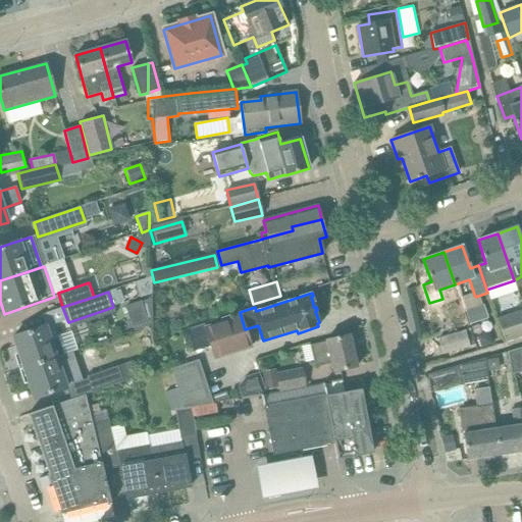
[(142,302),(126,307),(134,327),(149,322),(142,302)]
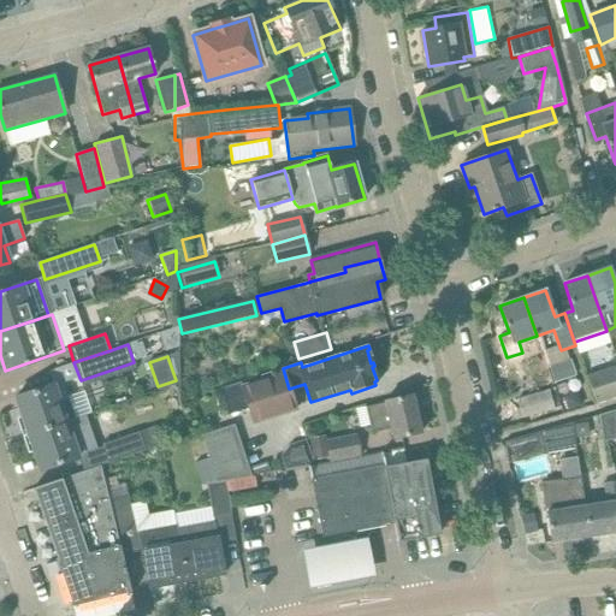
[(569,361),(549,368),(556,390),(566,388),(564,381),(575,378),(569,361)]
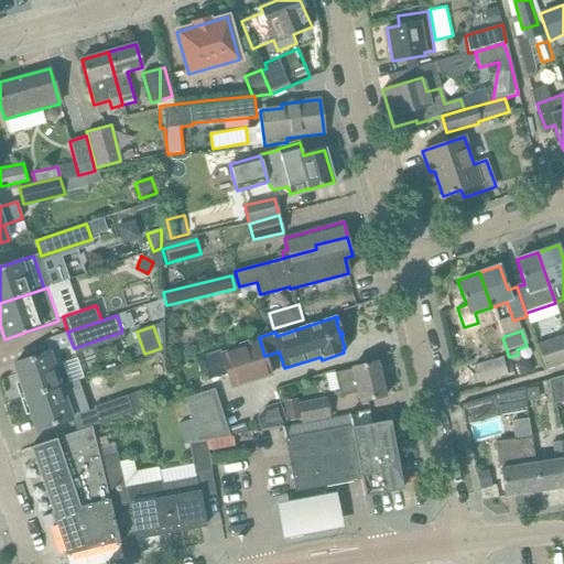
[(563,334),(538,344),(546,369),(563,364),(563,334)]
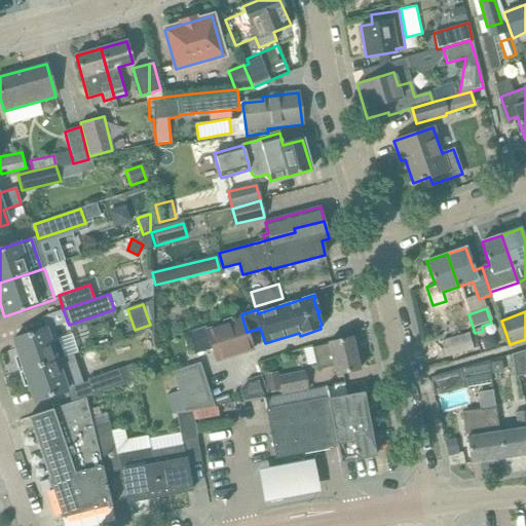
[(252,348),(247,332),(241,314),(188,331),(195,353),(213,347),(217,361),(253,349),(253,348),(252,348)]
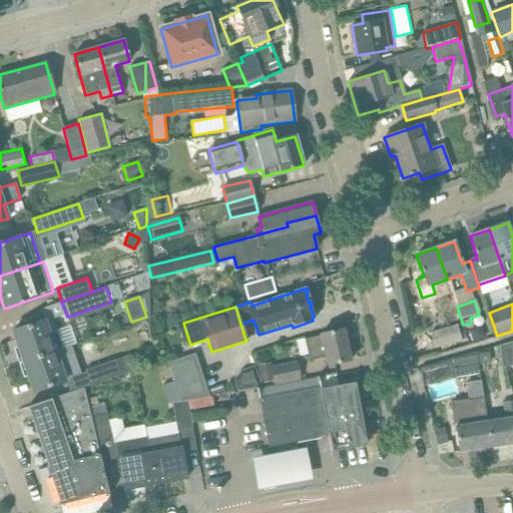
[(22,361),(63,348),(52,318),(12,331),(22,361)]
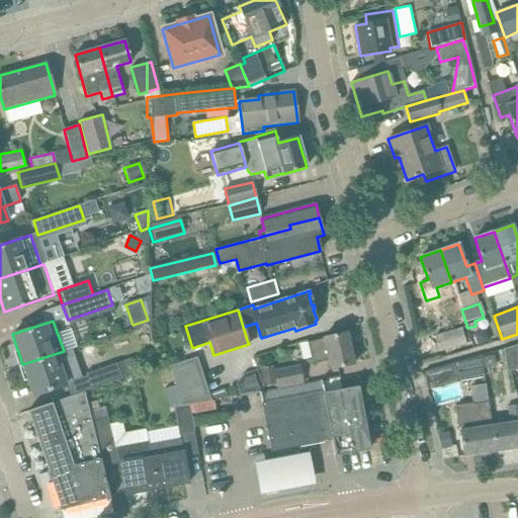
[(435,337),(439,351),(465,344),(461,330),(435,337)]
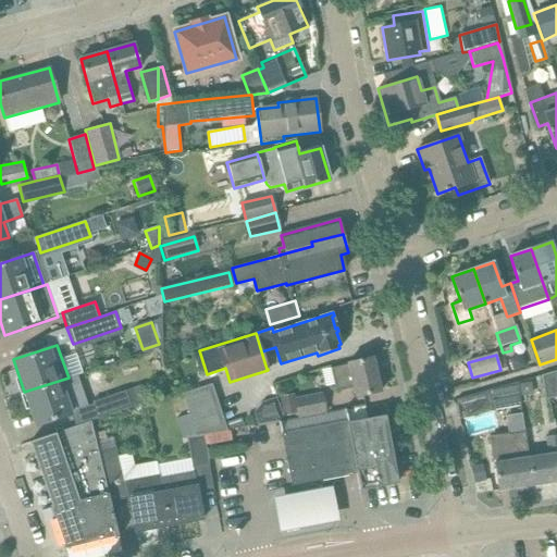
[(373,357),(331,367),(334,383),(350,379),(355,397),(381,392),(373,357)]
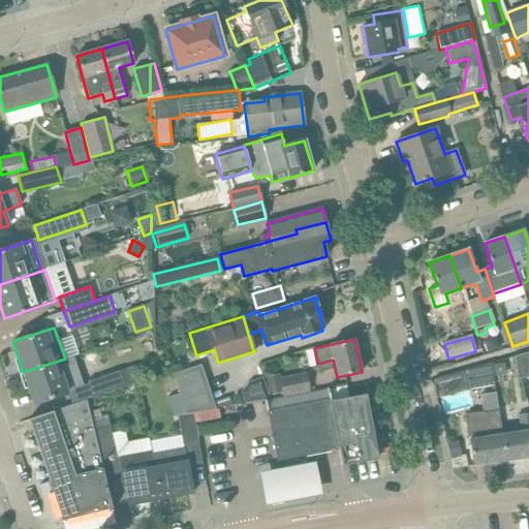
[(517,381),(528,379),(528,353),(528,352),(512,356),(517,381)]
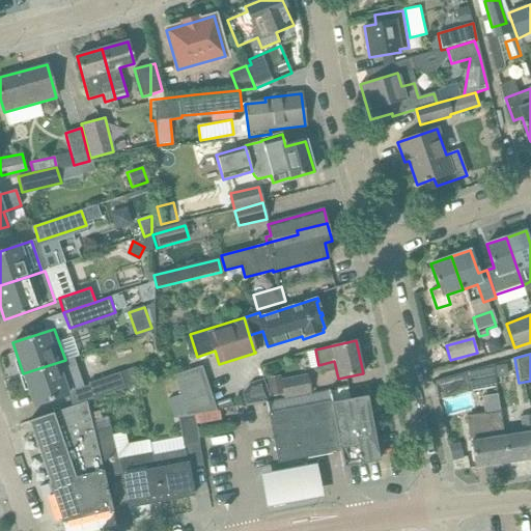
[(74,357),(65,360),(23,373),(34,406),(85,388),(74,357)]
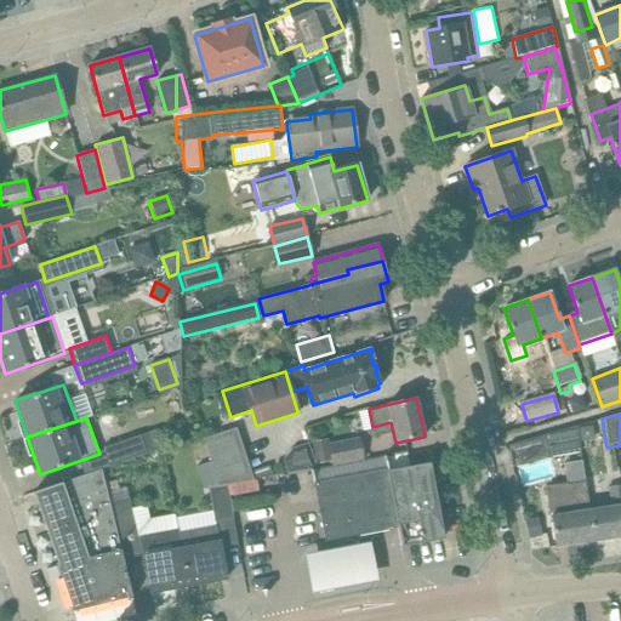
[(575,427),(517,444),(522,462),(547,456),(580,453),(575,427)]
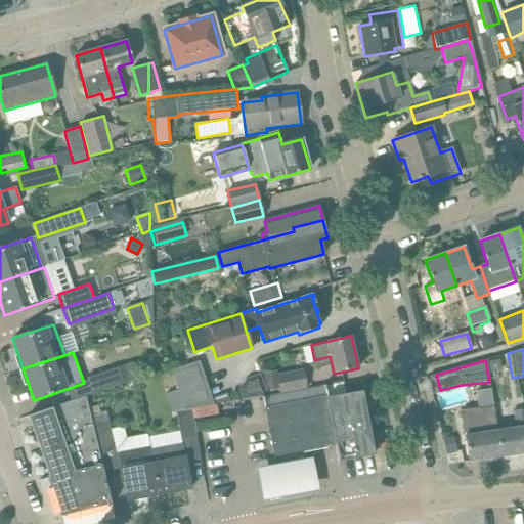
[(183,410),(191,409),(216,404),(227,402),(226,395),(210,396),(198,361),(171,370),(177,390),(183,410)]
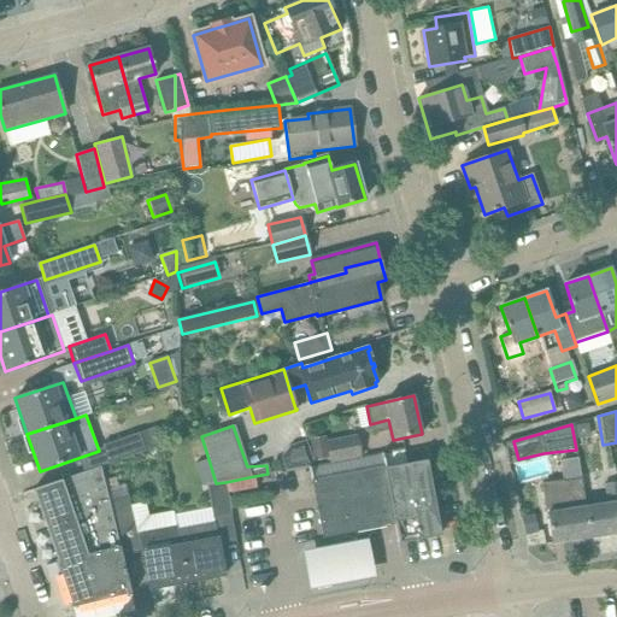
[(588,425),(575,427),(576,440),(591,439),(588,425)]
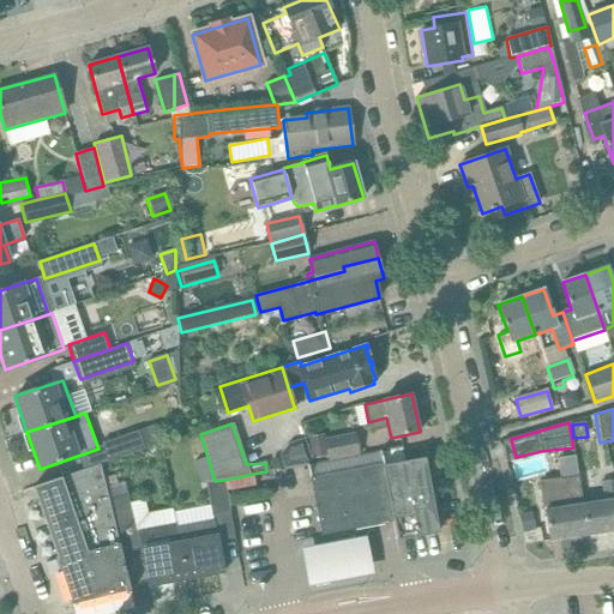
[(102,443),(108,462),(144,449),(138,431),(102,443)]
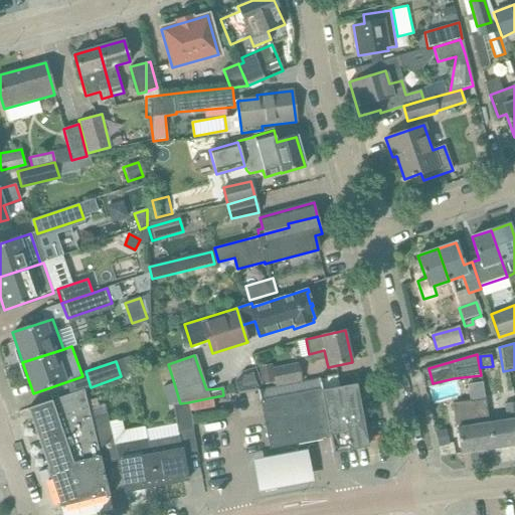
[(300,380),(298,364),(273,368),(276,384),(300,380)]
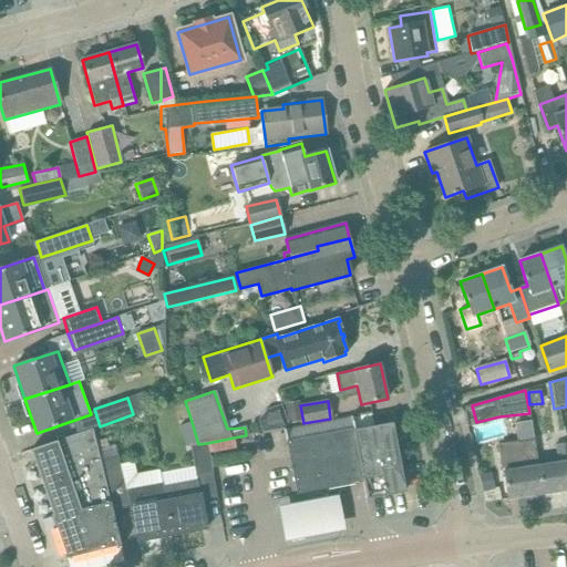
[(351,415),(288,426),(285,428),(297,494),(363,482),(367,500),(404,492),(392,422),(354,429),(351,415)]
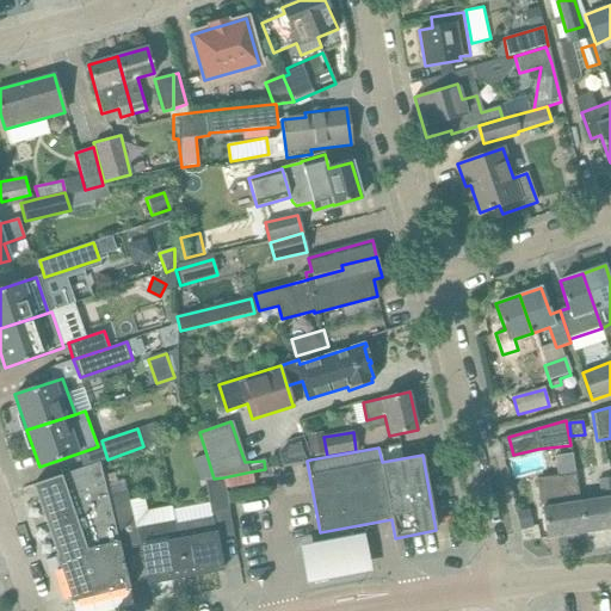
[(207,455),(192,460),(201,482),(204,481),(214,479),(207,455)]
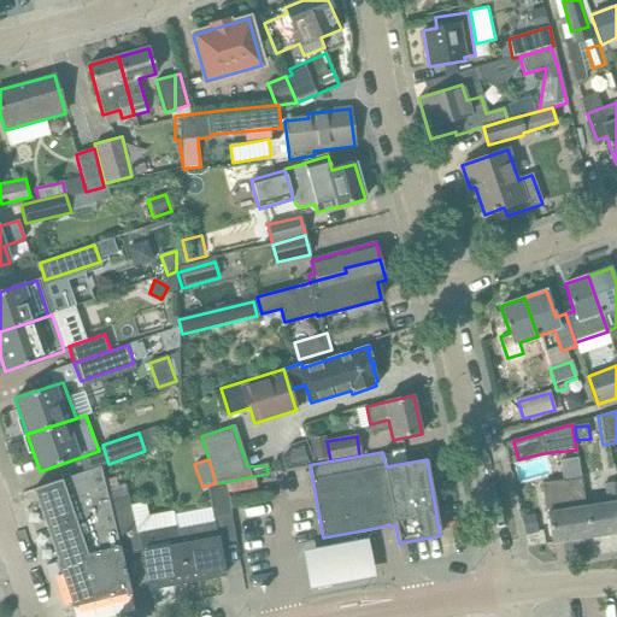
[(72,607),(86,605),(130,593),(116,533),(106,491),(100,466),(33,489),(58,562),(57,562),(72,607)]
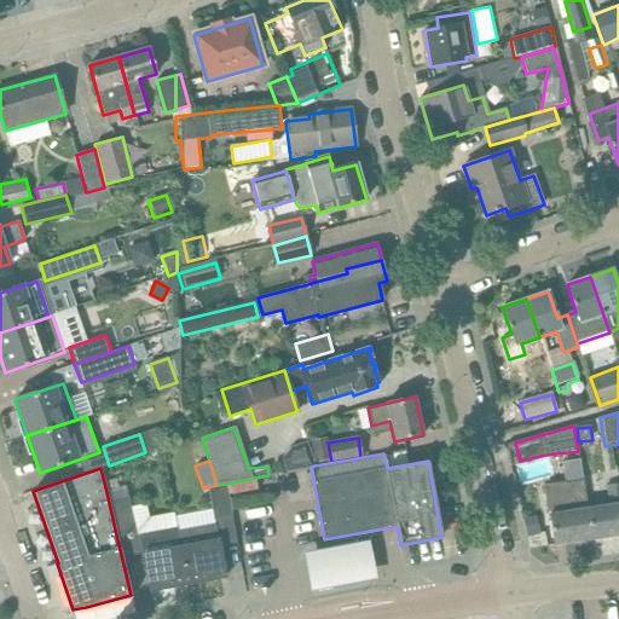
[(258,490),(255,478),(226,484),(229,496),(258,490)]
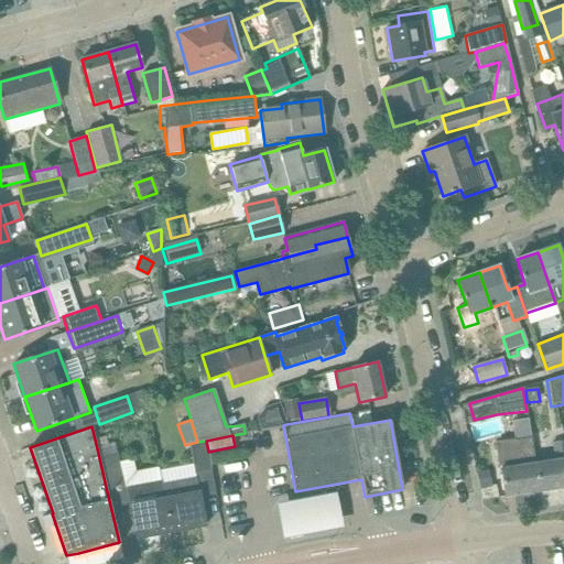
[(539,491),(534,463),(531,438),(497,443),(505,497),(539,491)]
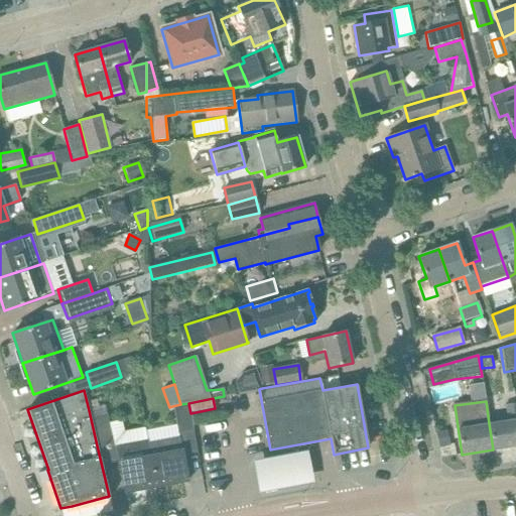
[(509,420),(489,423),(493,449),(515,445),(515,402),(506,404),(509,420)]
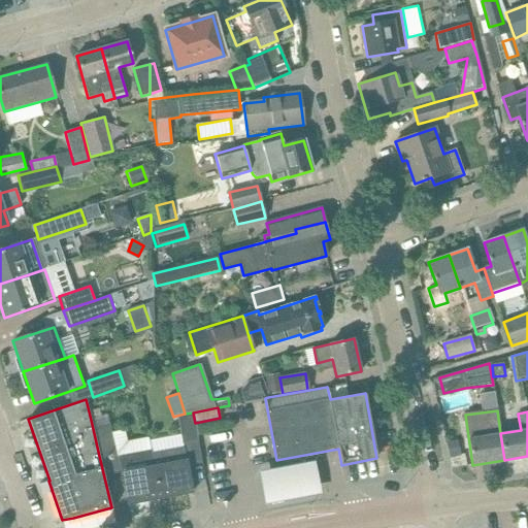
[(195,423),(193,413),(185,414),(176,416),(182,443),(198,440),(195,423)]
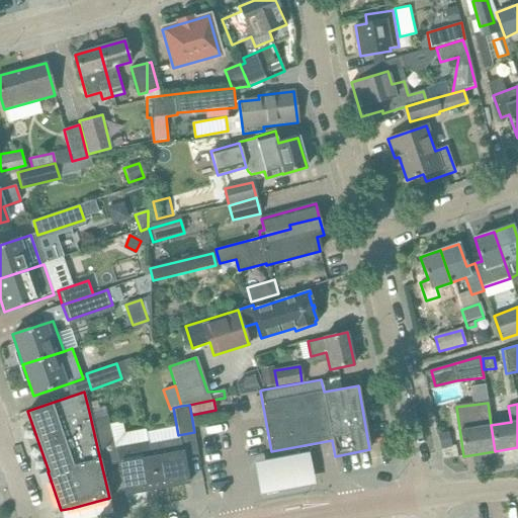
[(104,409),(89,412),(97,447),(114,443),(104,409)]
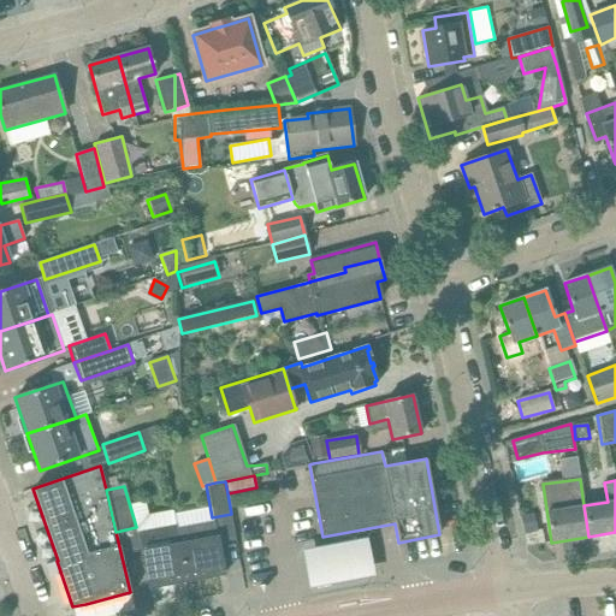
[(523,534),(535,532),(532,515),(520,517),(523,534)]
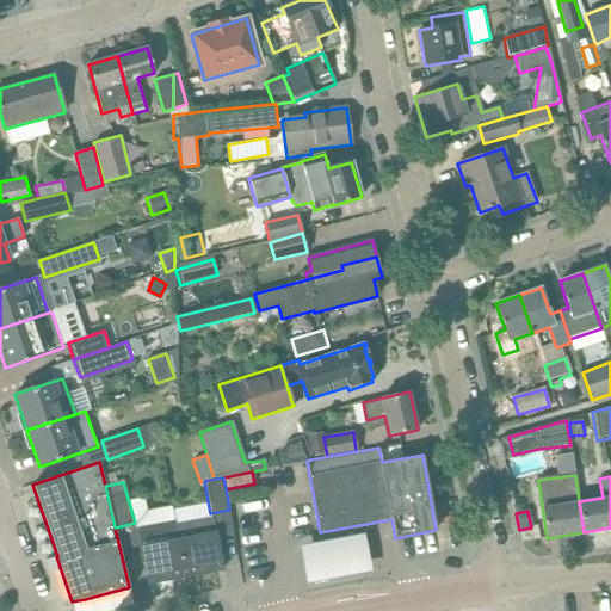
[(177,539),(184,578),(222,571),(213,518),(176,524),(178,538),(177,539)]
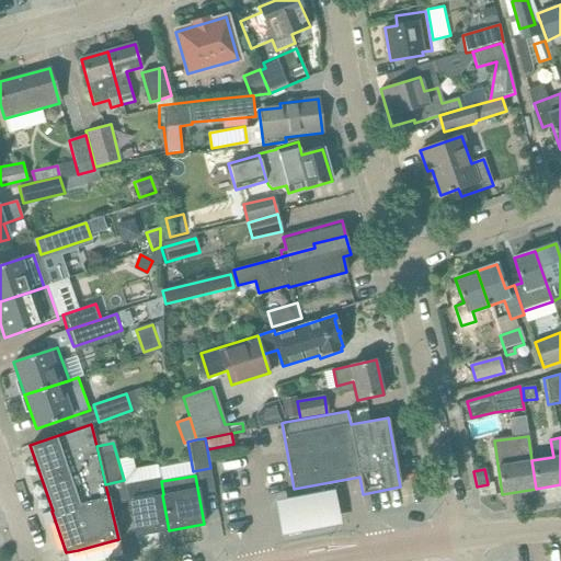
[(136,536),(169,530),(162,495),(163,494),(160,478),(126,484),(136,536)]
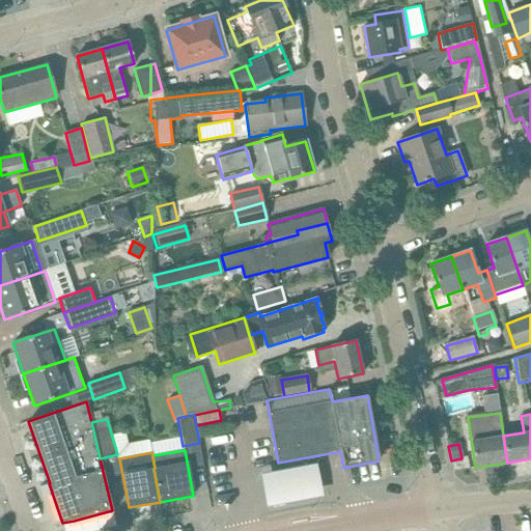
[(316,465),(260,475),(268,508),(323,497),(316,465)]
